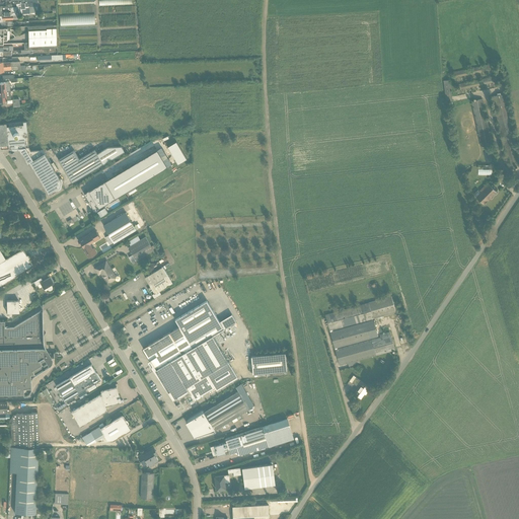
[(5,7),(0,6),(0,16),(19,15),(34,14),(34,12),(29,12),(29,6),(25,6),(25,4),(31,4),(31,0),(25,0),(24,0),(9,0),(5,0),(5,7)]
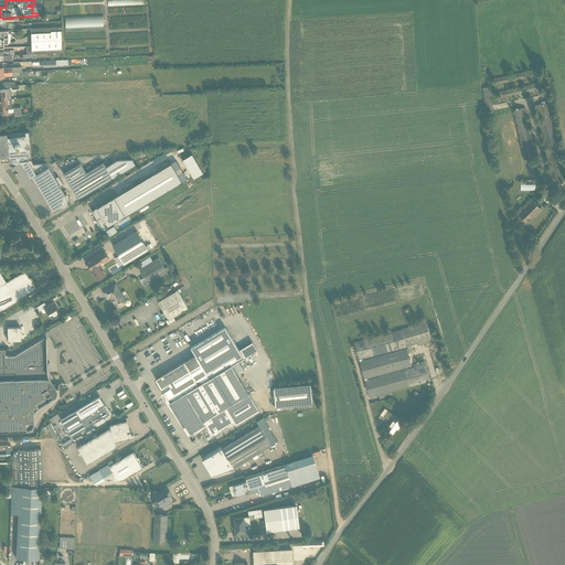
[(103,17),(65,18),(66,28),(104,27),(103,17)]
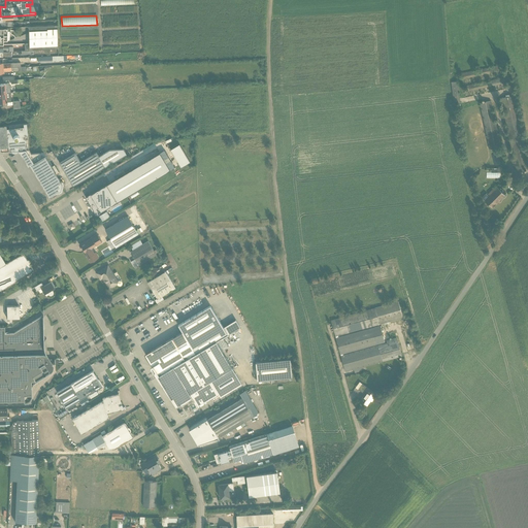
[(58,48),(58,26),(28,27),(29,43),(29,51),(36,51),(58,48)]
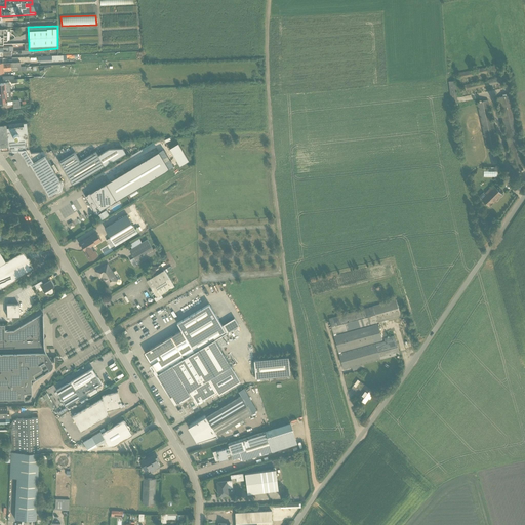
[(0,28),(0,44),(3,44),(3,41),(7,41),(7,31),(9,31),(9,28),(6,28),(6,29),(0,28)]
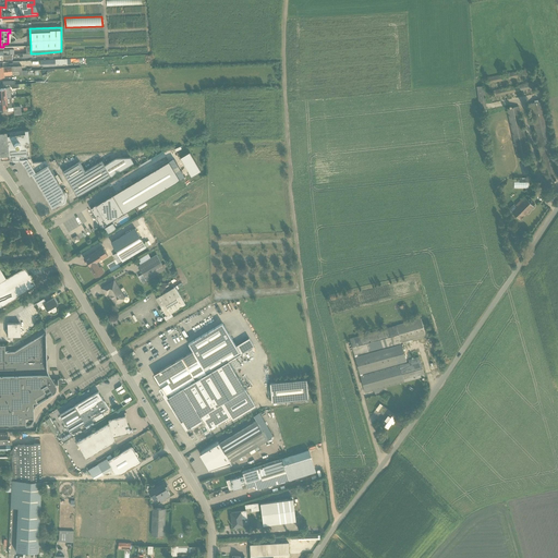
[(532,82),(489,92),(490,97),(534,88),(532,82)]
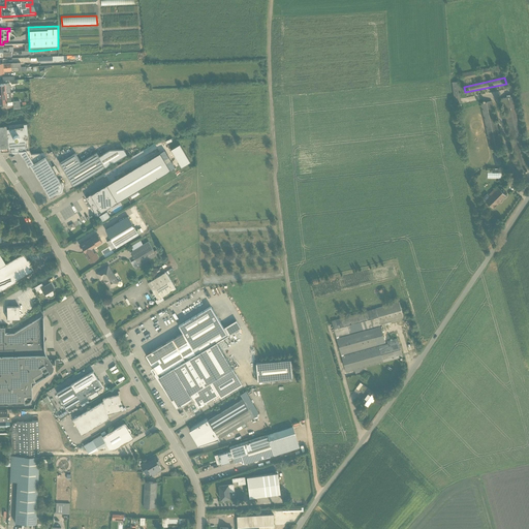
[(461,103),(458,82),(452,83),(455,104),(461,103)]
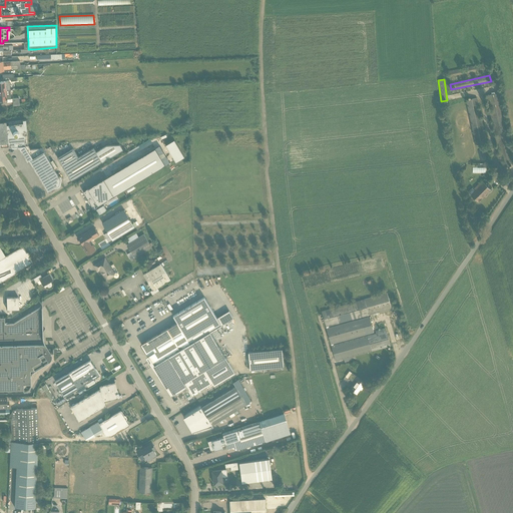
[(0,81),(0,90),(10,90),(9,81),(0,81)]
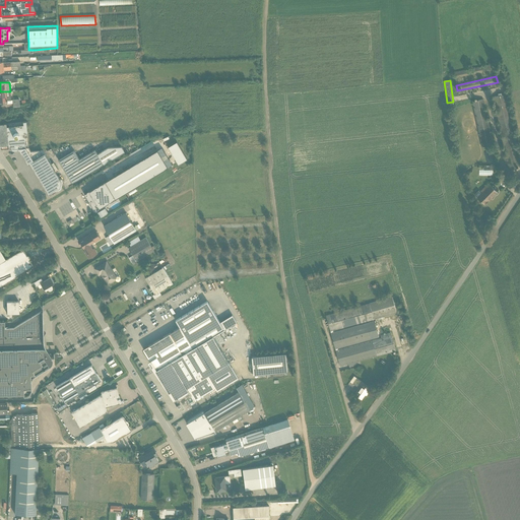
[(10,91),(0,91),(0,101),(10,101),(10,91)]
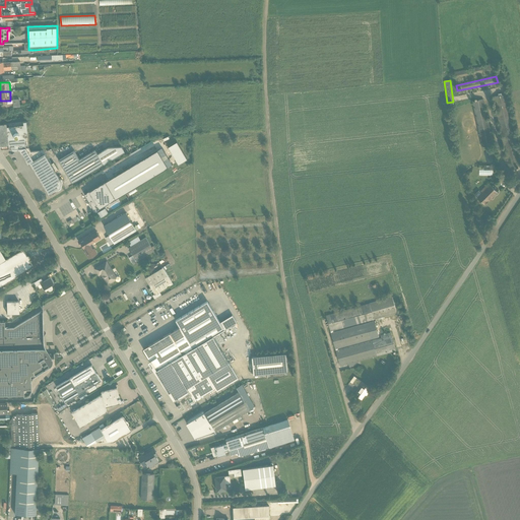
[(18,148),(28,147),(25,122),(0,124),(0,149),(12,148),(18,148)]
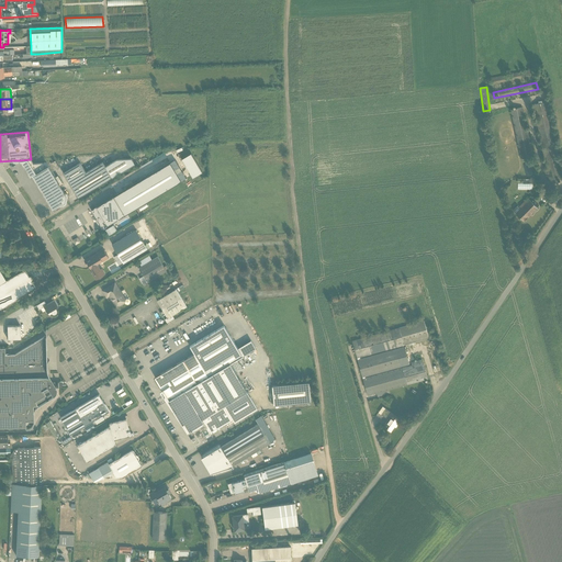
[(31,159),(20,160),(22,163),(31,178),(32,177),(53,210),(65,202),(66,197),(59,184),(62,182),(58,176),(55,178),(46,163),(33,164),(31,159)]
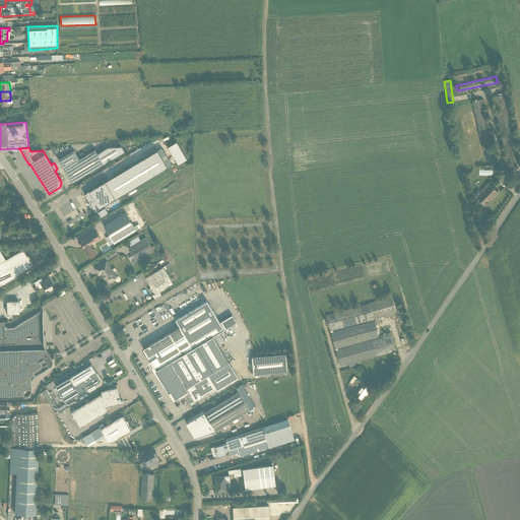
[(74,151),(58,160),(72,184),(124,152),(121,147),(108,148),(98,154),(94,150),(79,159),(74,151)]
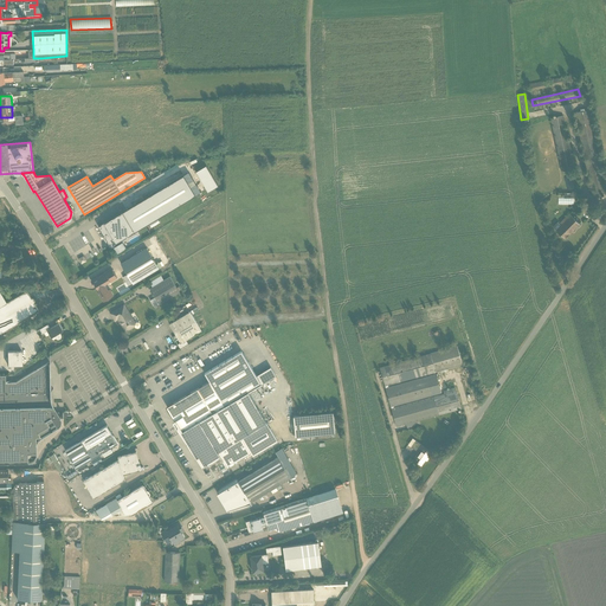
[(122,211),(97,226),(115,256),(126,249),(121,240),(134,232),(195,194),(182,174),(123,211),(122,211)]
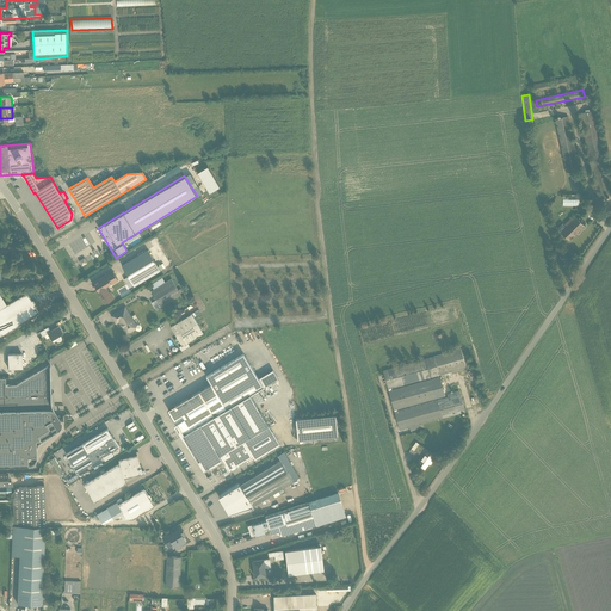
[(580,211),(586,218),(593,211),(588,205),(580,211)]
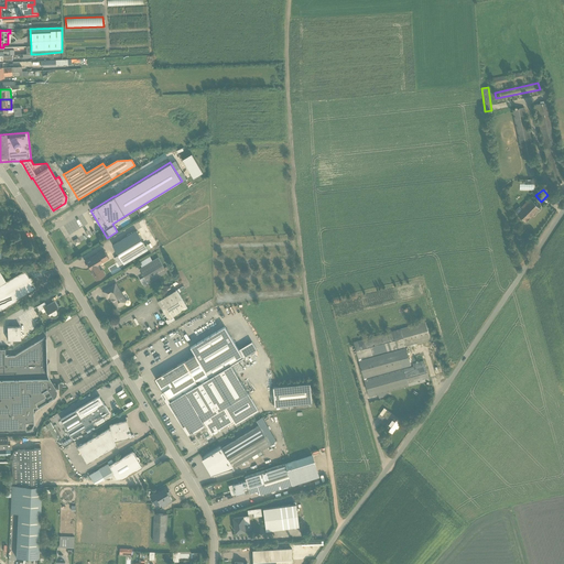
[(525,223),(539,208),(530,198),(521,207),(522,209),(518,214),(525,223)]
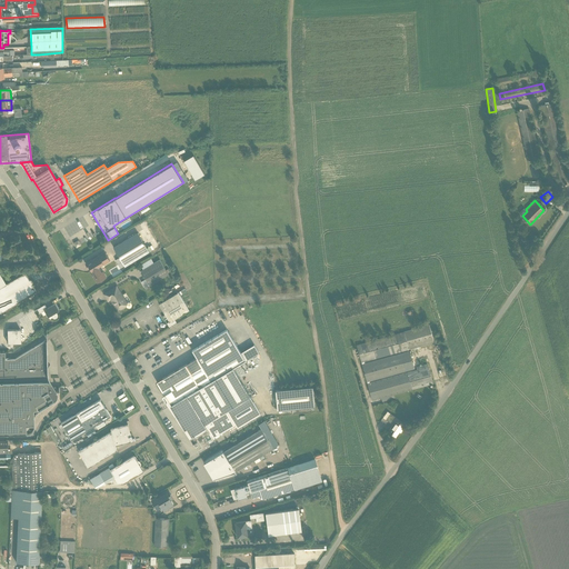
[(113,248),(125,267),(149,252),(138,232),(113,248)]
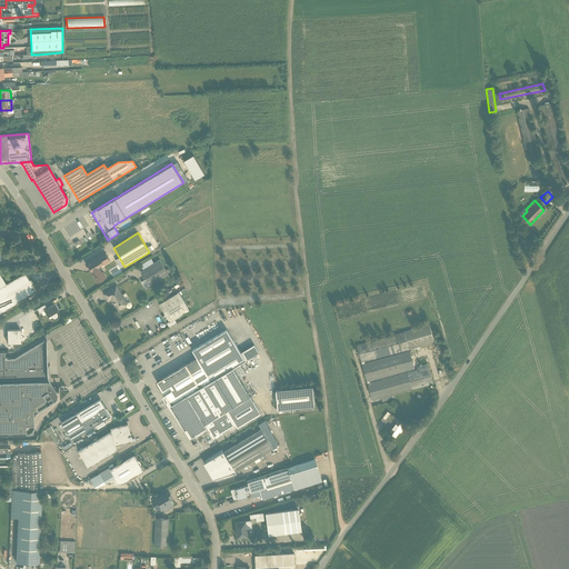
[(105,252),(86,263),(88,268),(90,268),(95,277),(93,277),(97,283),(107,277),(103,271),(101,272),(99,268),(99,267),(103,265),(105,266),(110,261),(105,252)]
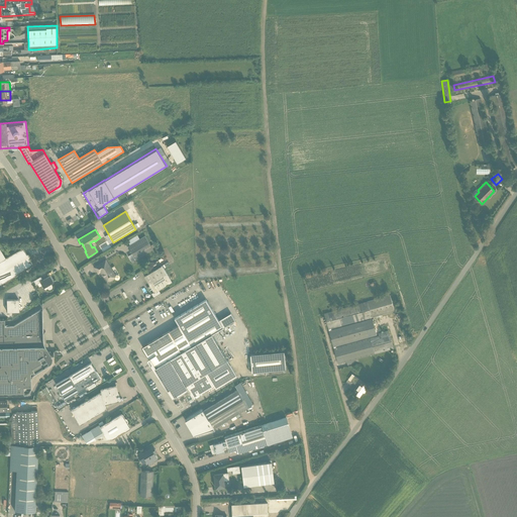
[(135,260),(136,261),(152,249),(152,248),(154,247),(152,244),(150,245),(144,236),(139,239),(137,235),(127,241),(129,245),(127,246),(132,253),(128,256),(131,263),(135,260)]
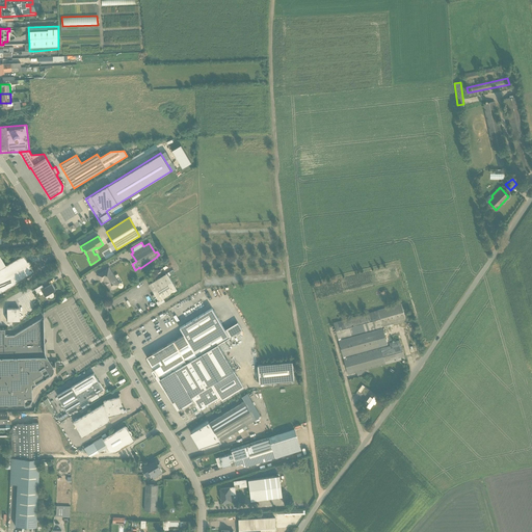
[(0,292),(33,272),(29,265),(29,264),(30,264),(28,262),(28,261),(27,262),(23,255),(5,265),(0,257),(0,292)]
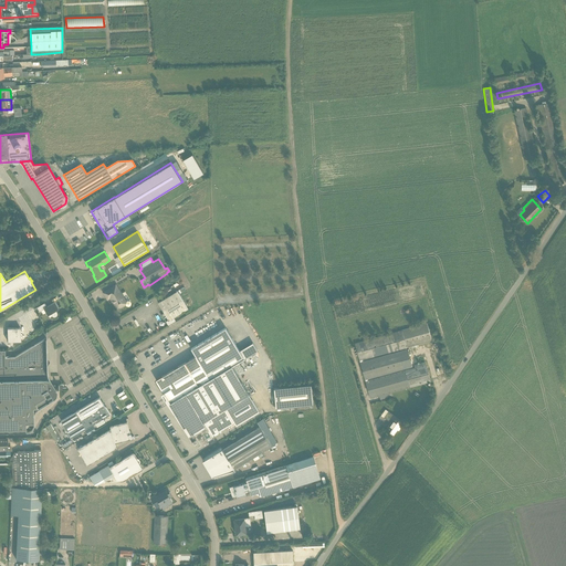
[(117,310),(125,304),(126,306),(128,307),(130,306),(132,303),(130,302),(127,301),(127,302),(116,284),(103,292),(107,300),(109,297),(117,310)]
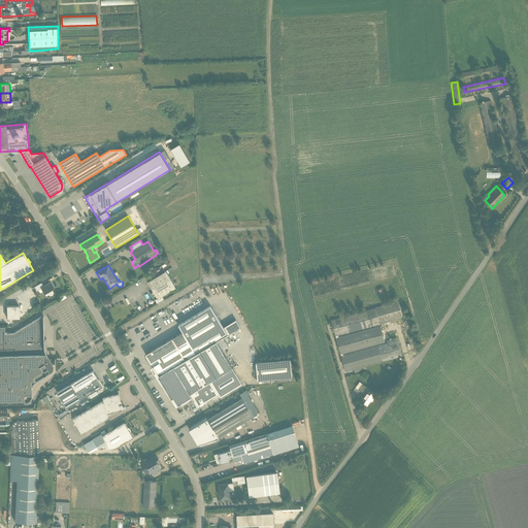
[(171,268),(147,283),(157,299),(155,300),(157,303),(163,299),(162,296),(163,295),(164,297),(169,294),(168,293),(171,290),(173,293),(177,291),(167,274),(173,270),(171,268)]
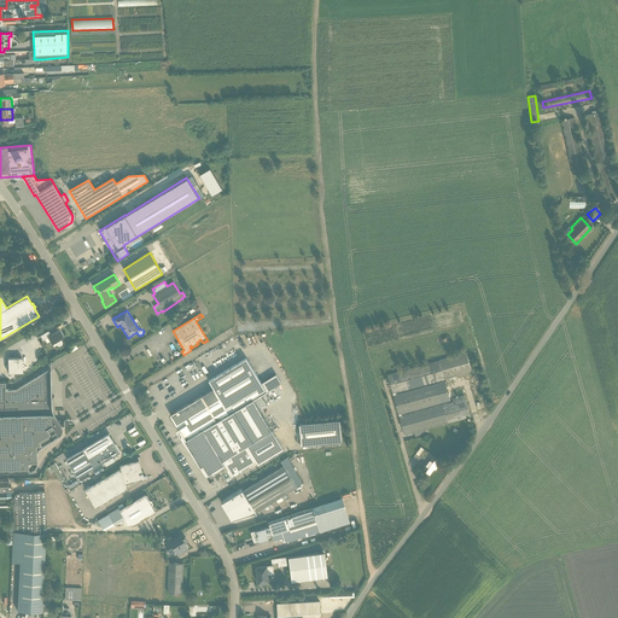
[(164,325),(147,333),(150,338),(167,328),(164,325)]
